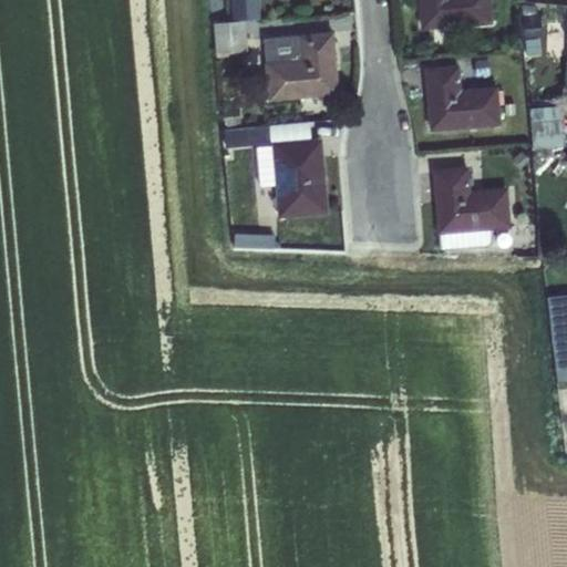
[(416,0),(419,29),(492,23),(488,0),(416,0)]
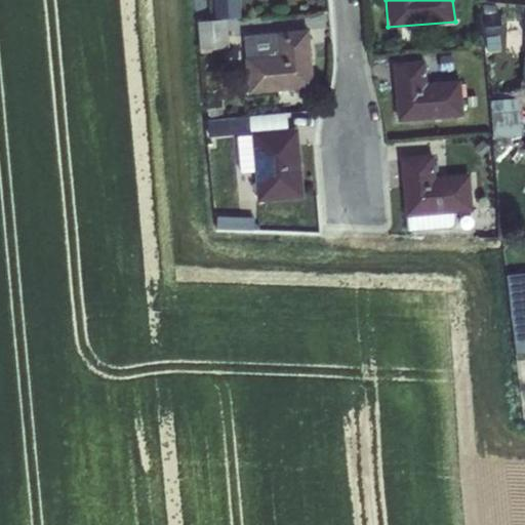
[(218,19),(226,18),(239,17),(238,5),(217,6),(218,19)]
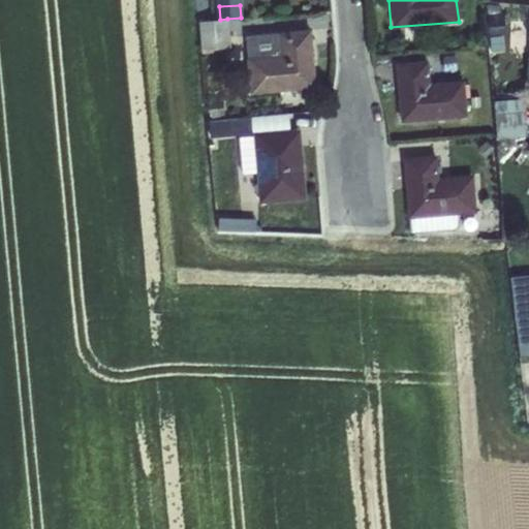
[(500,12),(486,12),(488,35),(499,34),(499,30),(501,30),(500,12)]
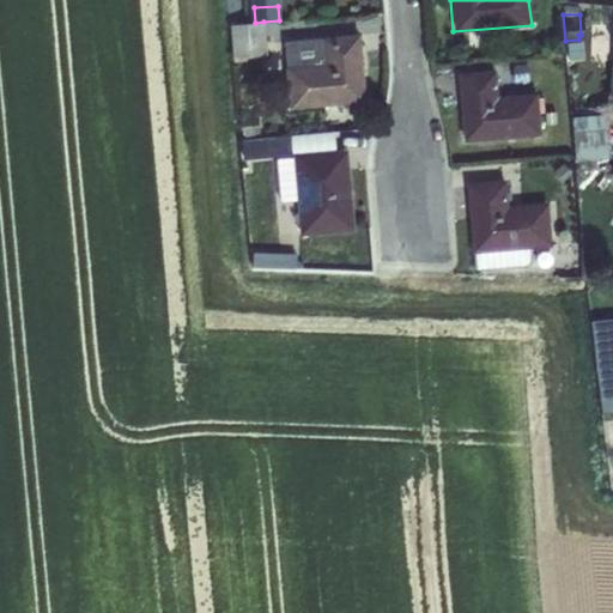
[(263,22),(255,23),(229,24),(232,58),(266,54),(263,22)]
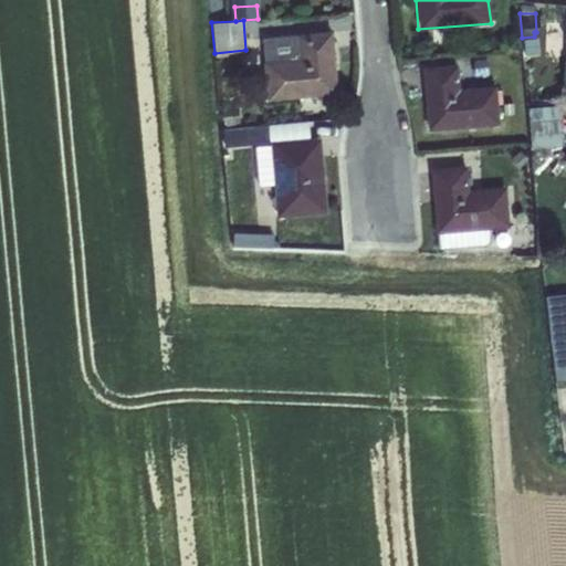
[(297,33),(262,37),(264,61),(263,61),(266,101),(337,94),(332,31),(297,33)]
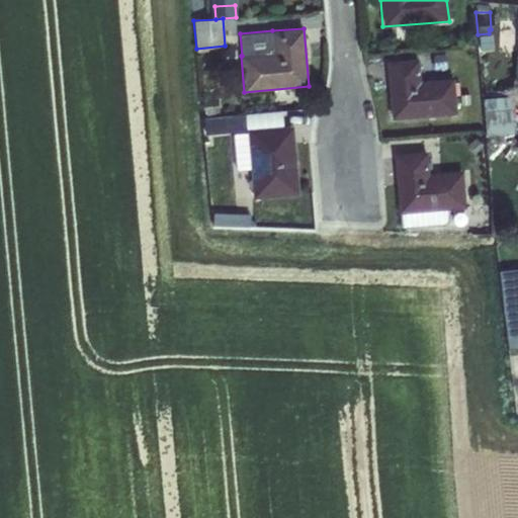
[(418,59),(386,62),(392,119),(456,114),(453,79),(420,81),(418,59)]
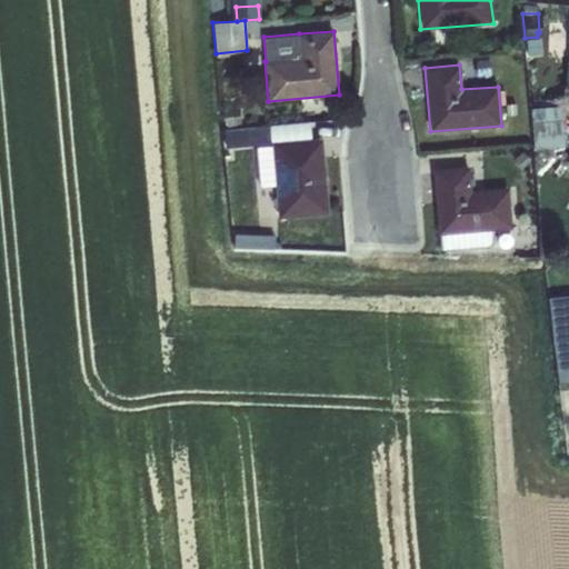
[(568,141),(568,120),(568,102),(535,103),(537,143),(568,141)]
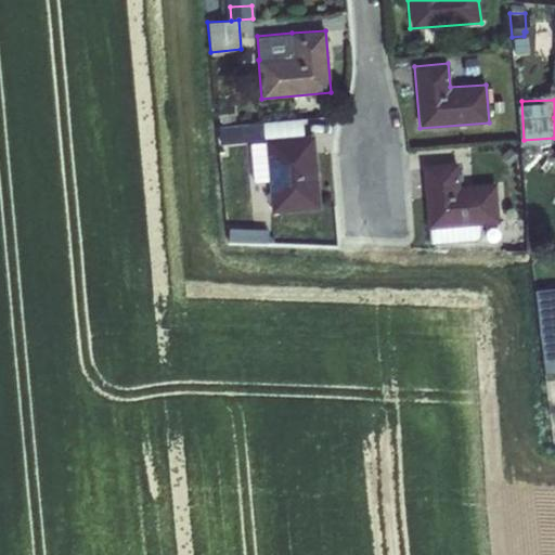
[(233,103),(216,106),(218,124),(235,121),(233,103)]
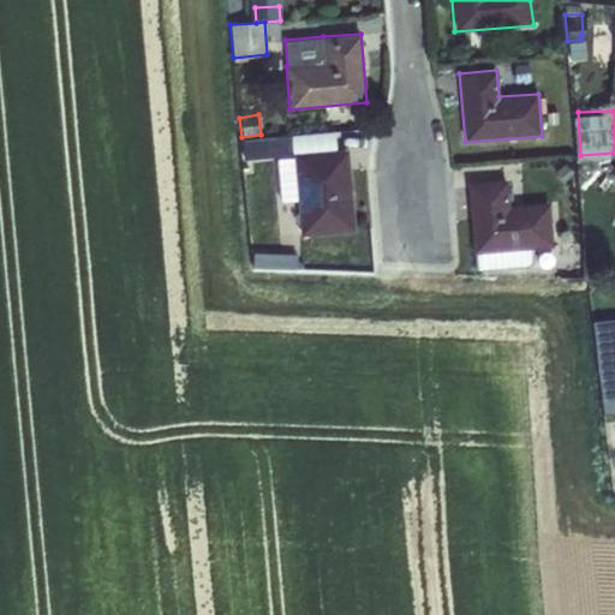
[(274,137),(239,141),(240,160),(268,157),(268,150),(275,149),(274,137)]
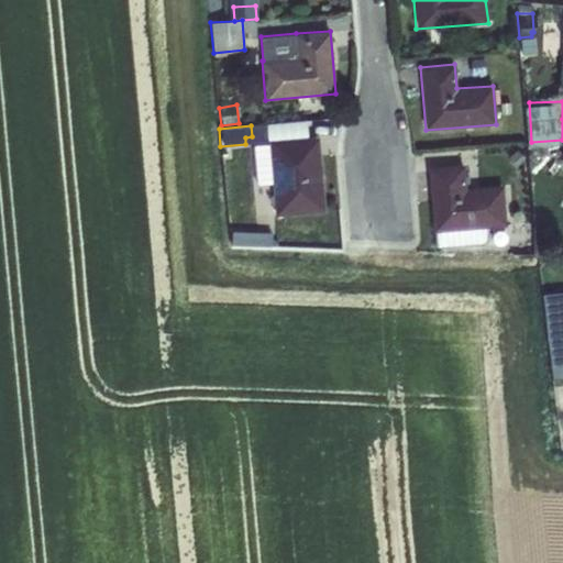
[(268,144),(252,145),(255,185),(272,184),(275,216),(326,211),(319,136),(268,141),(268,144)]
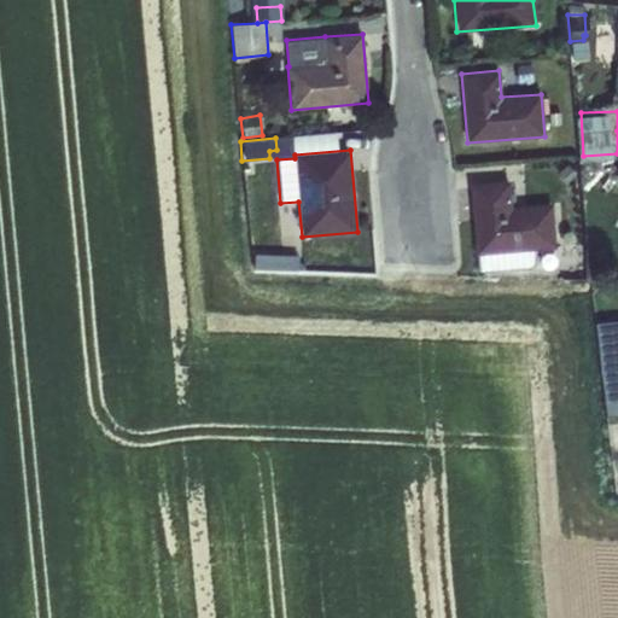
[(566,164),(555,174),(565,184),(576,174),(566,164)]
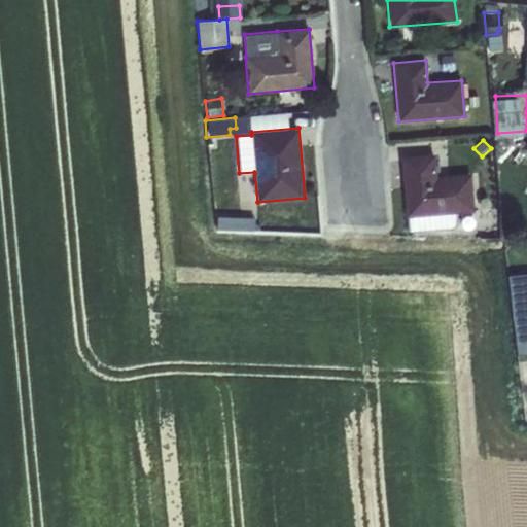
[(434,154),(400,156),(406,217),(408,217),(409,232),(452,227),(455,223),(454,213),(473,212),(470,174),(436,176),(434,154)]
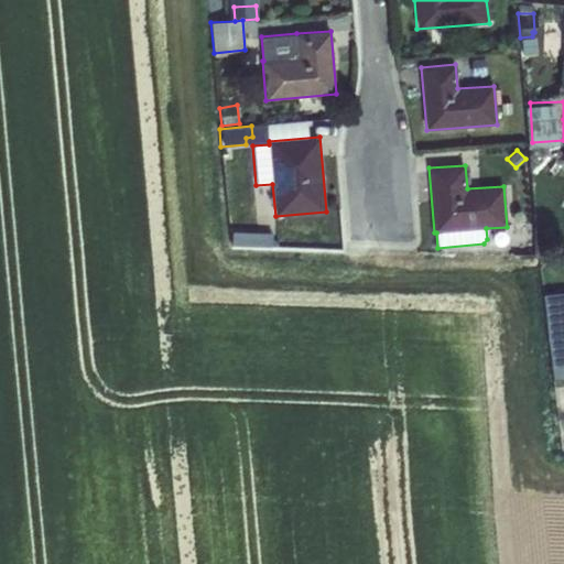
[(232,231),(231,243),(271,246),(272,234),(232,231)]
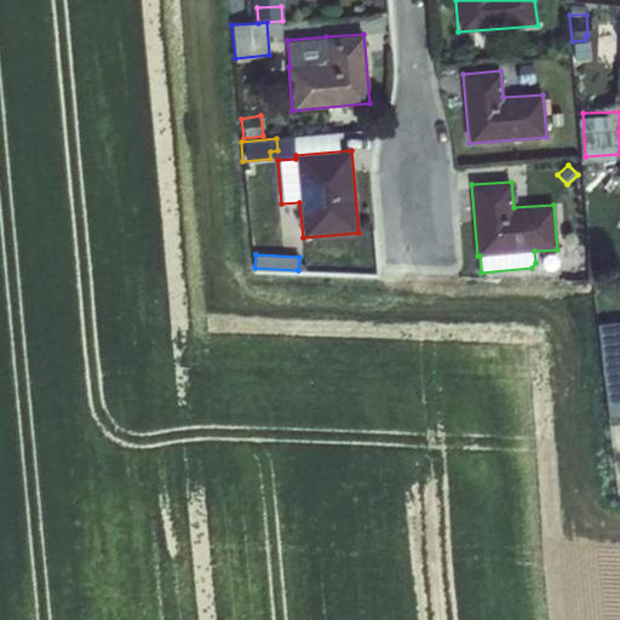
[(619,321),(604,323),(610,368),(619,367),(619,321)]
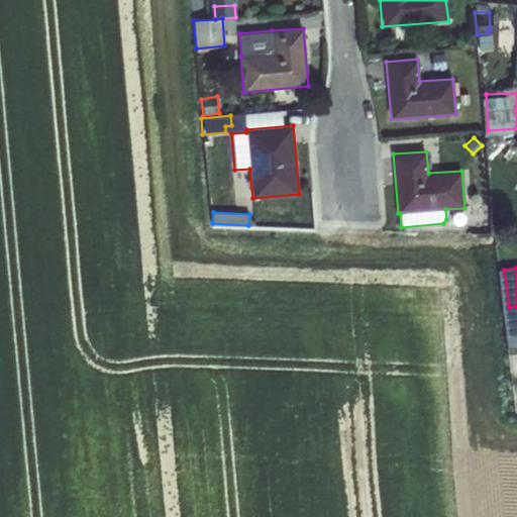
All buildings are outlined.
